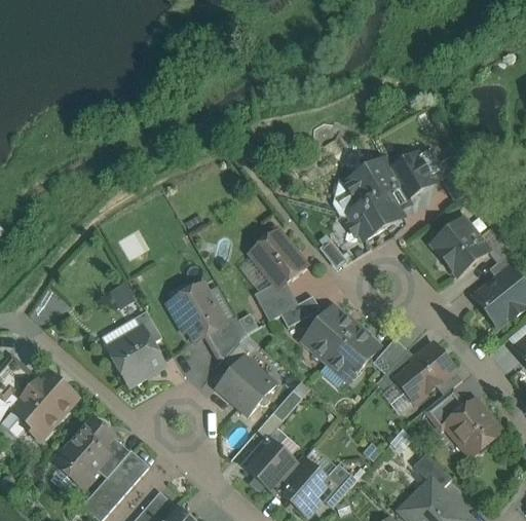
[(430,147),(418,154),(430,176),(441,171),(437,163),(439,162),(430,147)]
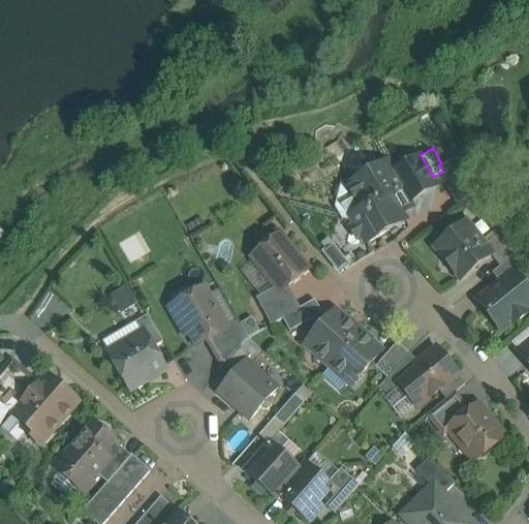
[(441,163),(439,164),(443,172),(460,199),(479,184),(461,152),(441,163)]
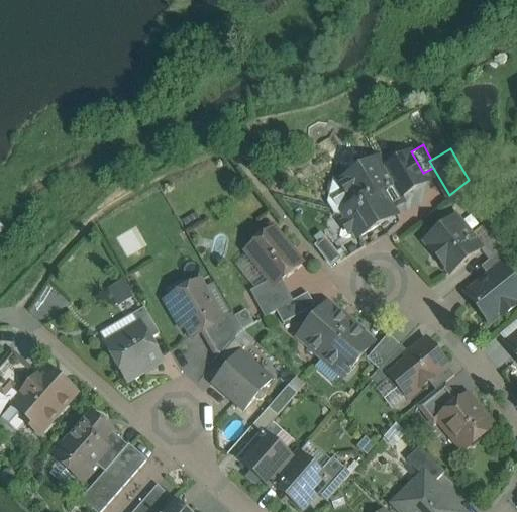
[(385,165),(379,156),(341,178),(354,202),(343,208),(347,216),(345,224),(353,226),(357,233),(396,211),(392,204),(403,197),(401,193),(426,178),(423,173),(411,151),(410,150),(385,165)]
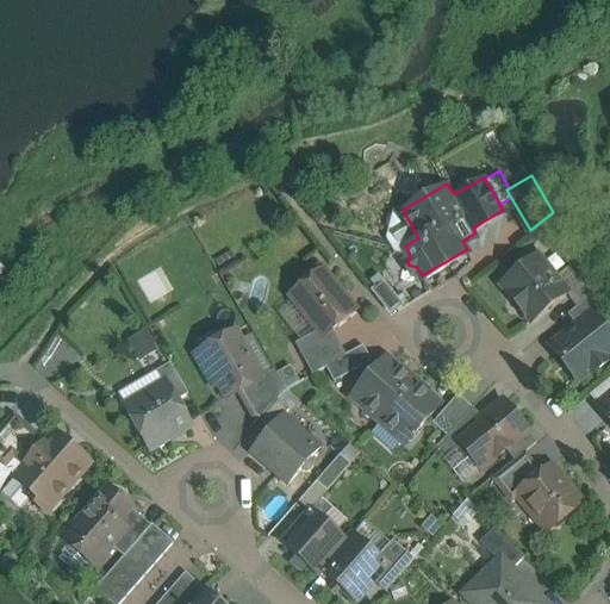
[(556,273),(539,251),(500,281),(531,318),(566,290),(568,288),(556,273)]
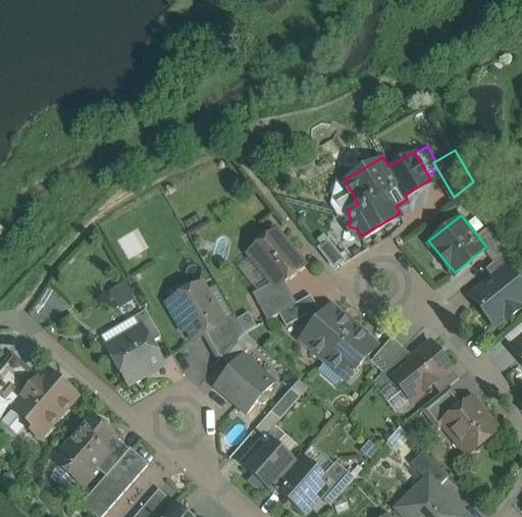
[(498,216),(476,234),(486,247),(484,248),(493,259),(508,248),(517,240),(498,216)]
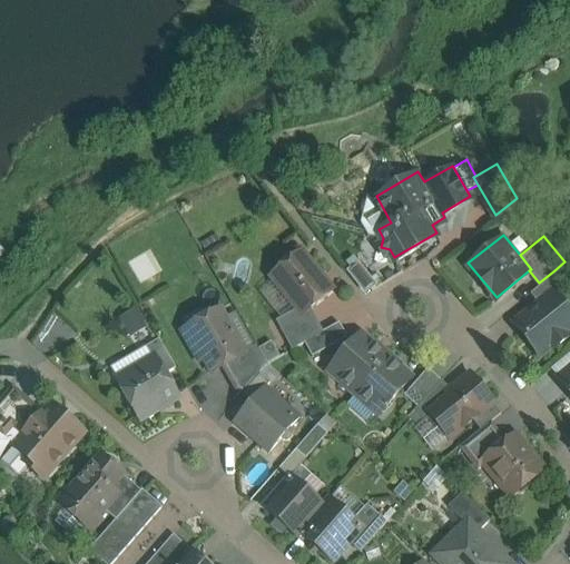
[(357,256),(374,273),(384,264),(367,246),(357,256)]
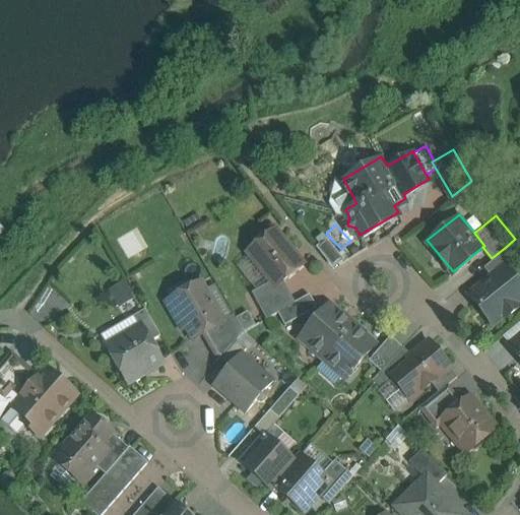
[(275,227),(247,250),(271,278),(275,284),(283,277),(304,261),(275,227)]
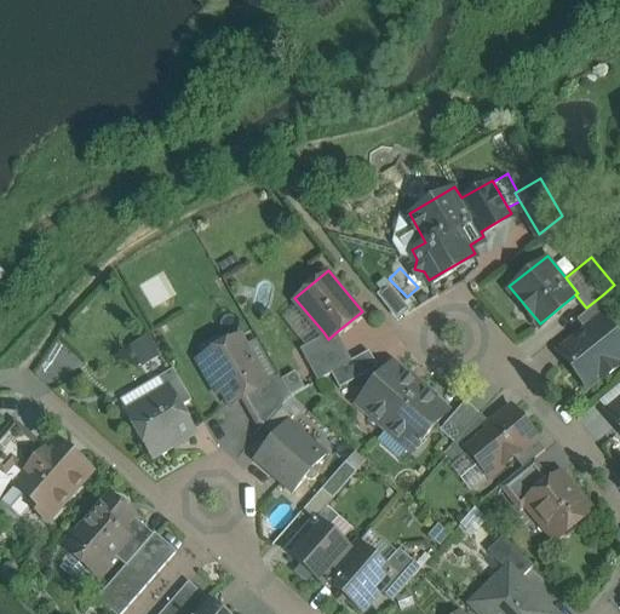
[(392,280),(380,286),(394,311),(407,305),(392,280)]
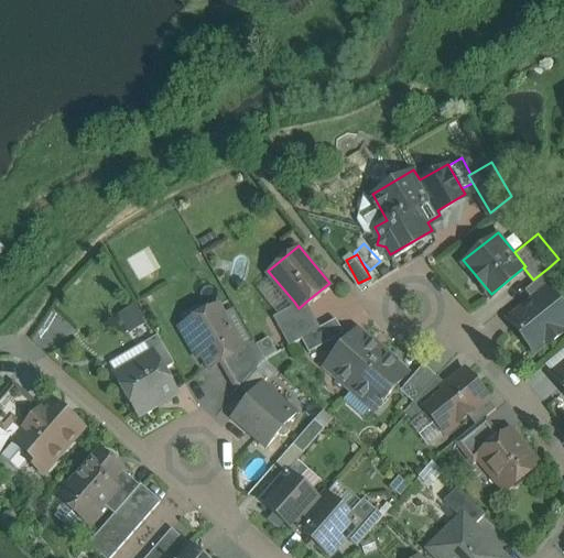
[(533,280),(524,286),(533,297),(546,285),(548,286),(557,279),(549,267),(533,280)]
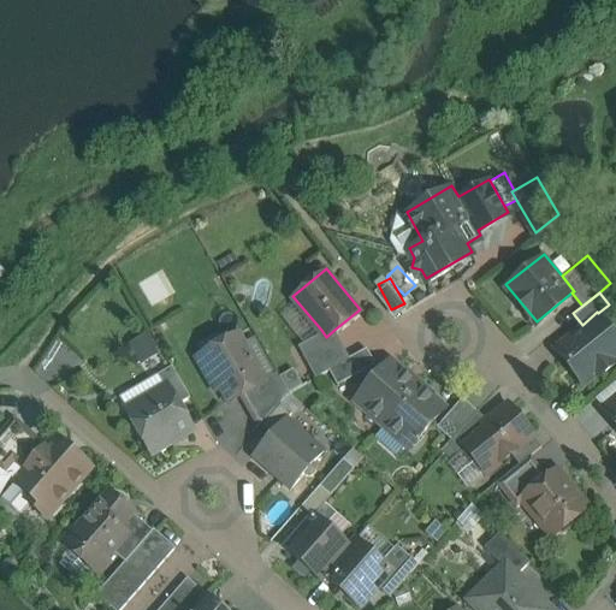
[(615,336),(598,313),(597,312),(582,325),(556,345),(584,380),(596,371),(598,373),(615,360),(612,357),(615,354),(615,336)]
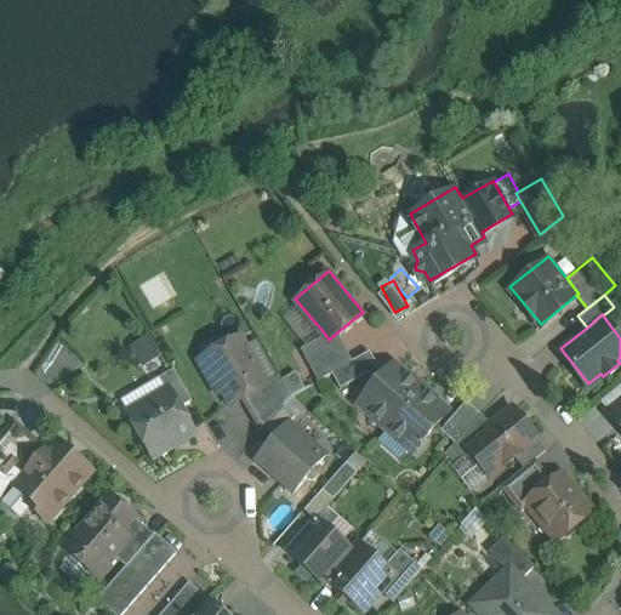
[(339,331),(329,340),(324,332),(301,346),(318,377),(331,370),(353,358),(353,357),(339,331)]
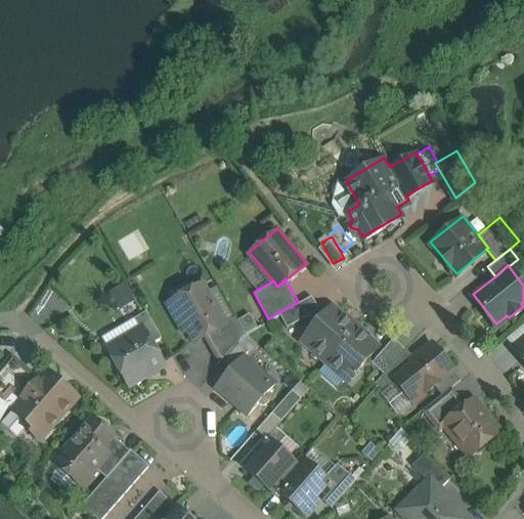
[(204,283),(190,290),(187,296),(174,304),(194,339),(204,333),(225,320),(225,319),(204,283)]
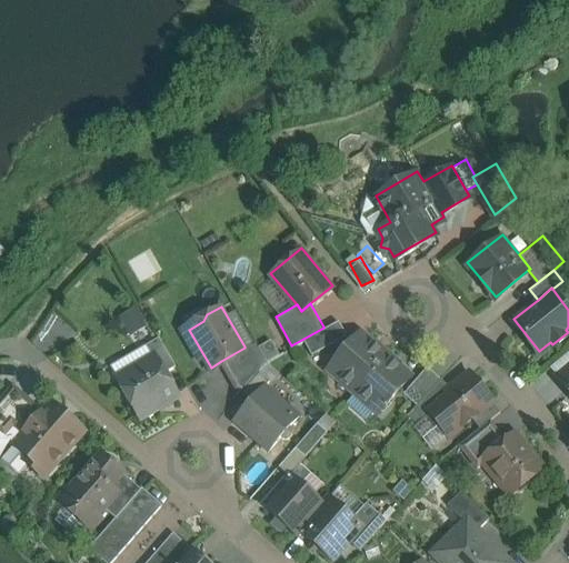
[(339,319),(323,327),(323,328),(303,339),(311,352),(347,333),(339,319)]
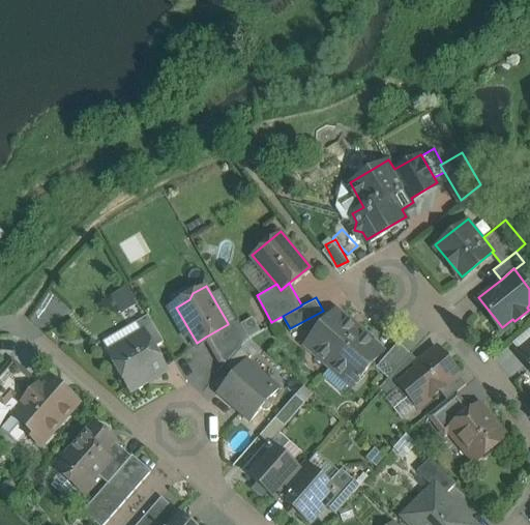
[(336,308),(307,341),(320,350),(318,352),(330,363),(360,329),(336,308)]
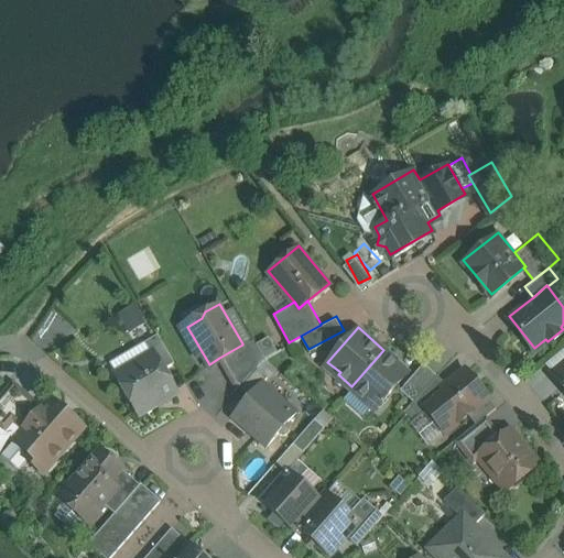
[(174,361),(158,332),(144,340),(151,350),(152,349),(163,368),(174,361)]
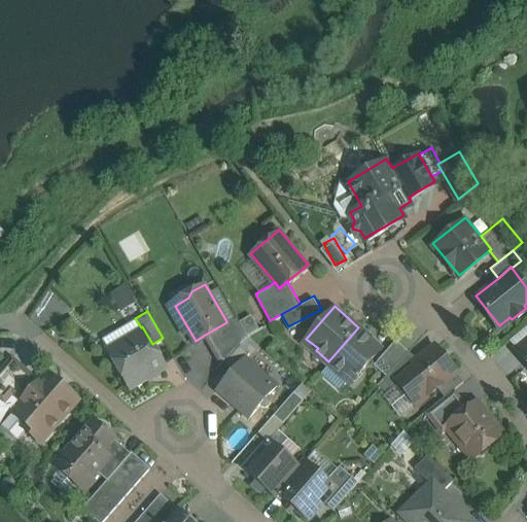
[(226,322),(205,335),(218,356),(222,360),(223,359),(239,341),(240,342),(247,334),(237,315),(226,321),(226,322)]
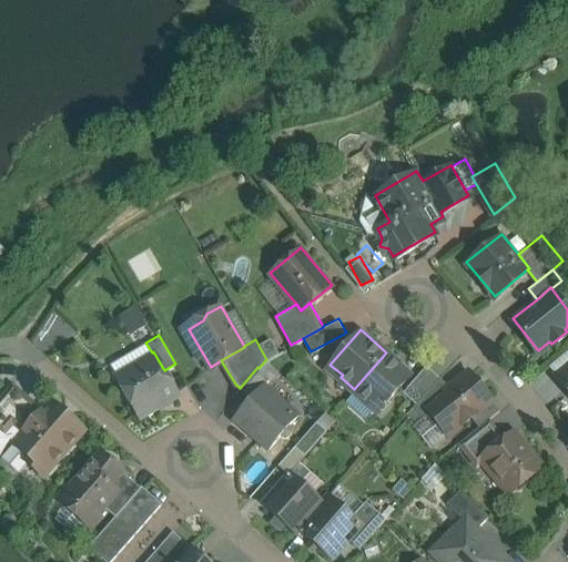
[(152,353),(117,374),(141,415),(178,394),(164,370),(153,351),(152,353)]
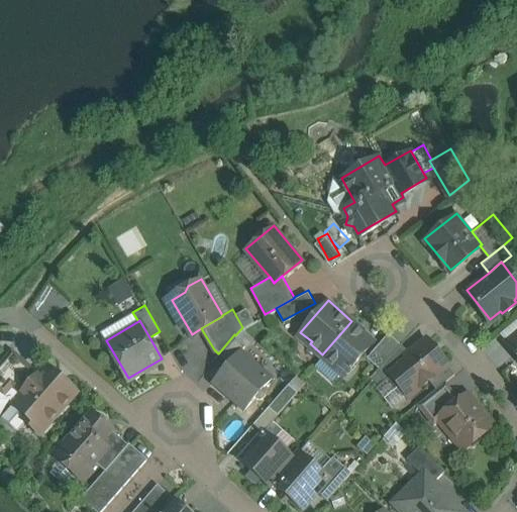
[(351,321),(322,354),(333,364),(335,362),(345,372),(373,339),(351,321)]
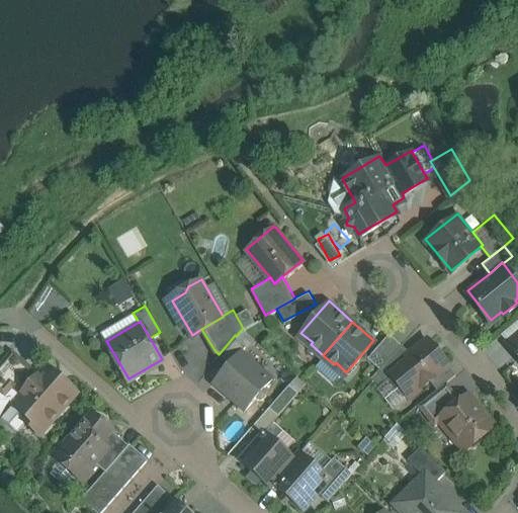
[(401,343),(389,332),(367,356),(379,367),(401,343)]
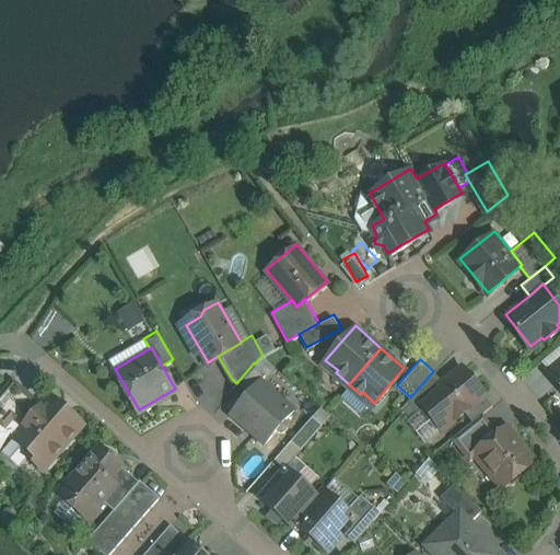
[(559,360),(549,369),(559,382),(559,360)]
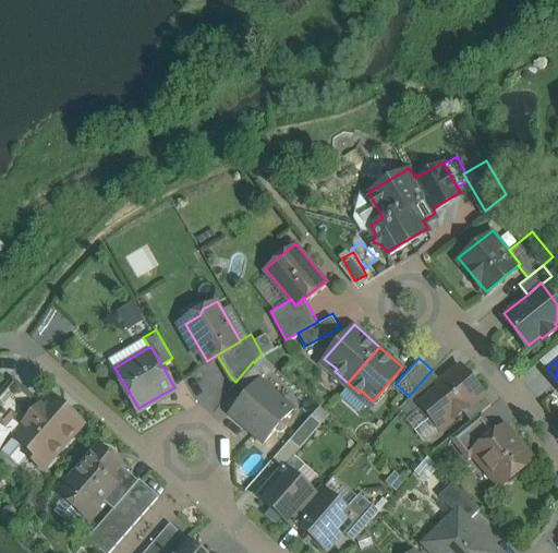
[(255,362),(238,382),(241,384),(247,391),(259,376),(265,371),(255,362)]
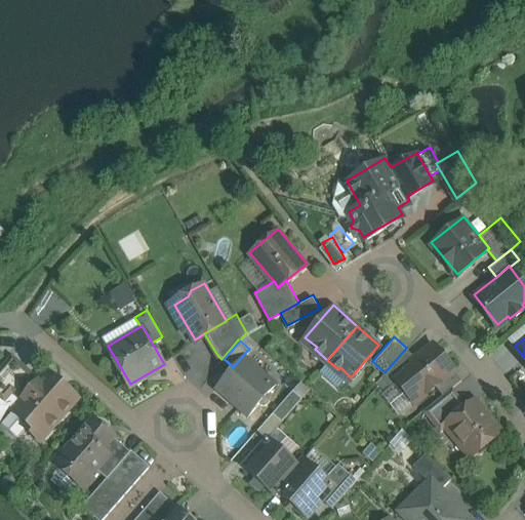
[(416,356),(412,359),(415,362),(396,378),(398,381),(414,400),(435,384),(453,368),(433,343),(416,356)]
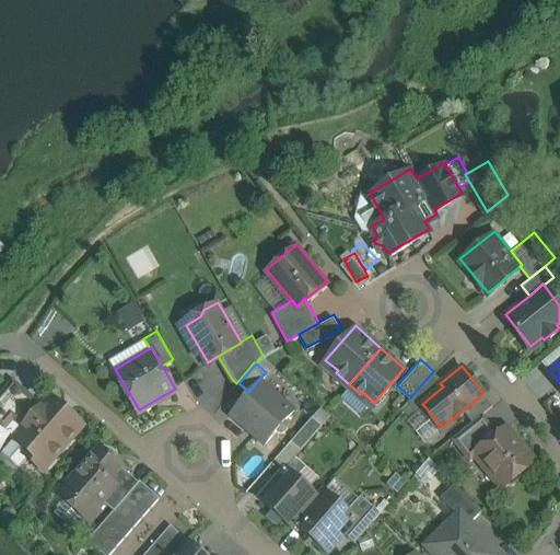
[(410,397),(407,401),(417,412),(424,406),(422,404),(443,386),(440,383),(444,380),(433,371),(410,397)]
